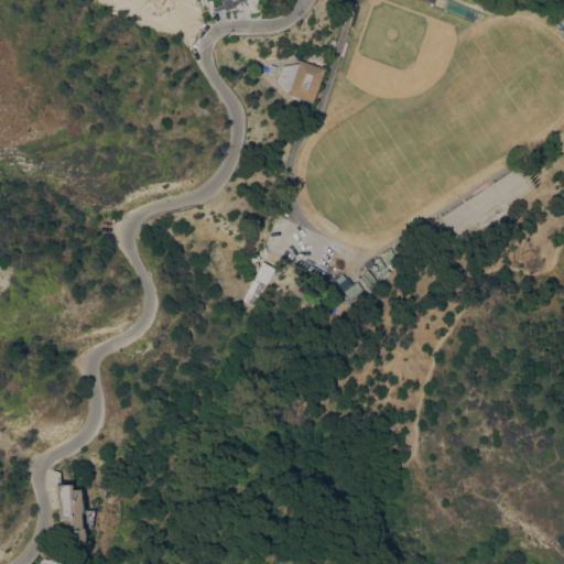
[(234,0),(230,1),(229,0),(220,0),(223,4),(209,9),(206,0),(234,0)]
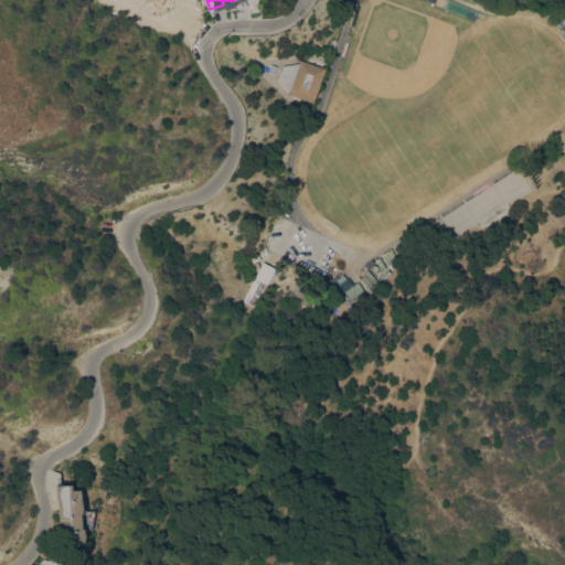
[(326,68),(313,103),(288,93),(289,89),(278,77),(283,65),(298,63),(299,60),(326,68)]
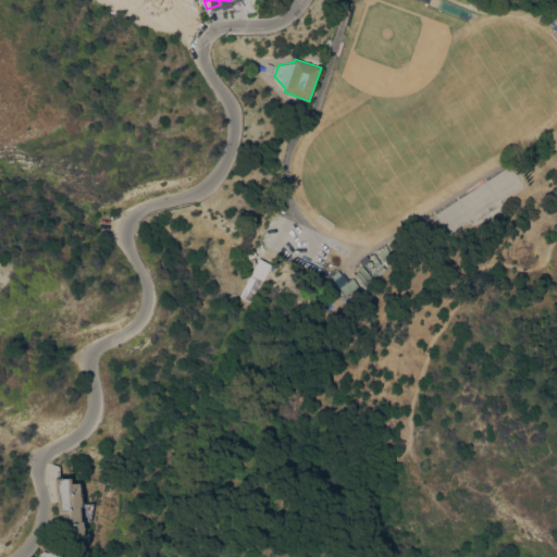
[(385,245),(386,245),(393,255),(384,261),(375,250),(384,244),(385,245)]
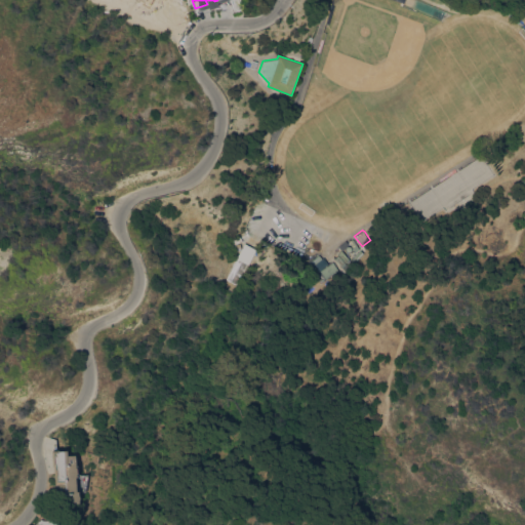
[(239,250),(244,242),(257,248),(252,257),(251,257),(249,260),(246,263),(242,260),(241,261),(237,258),(240,251),(239,250)]
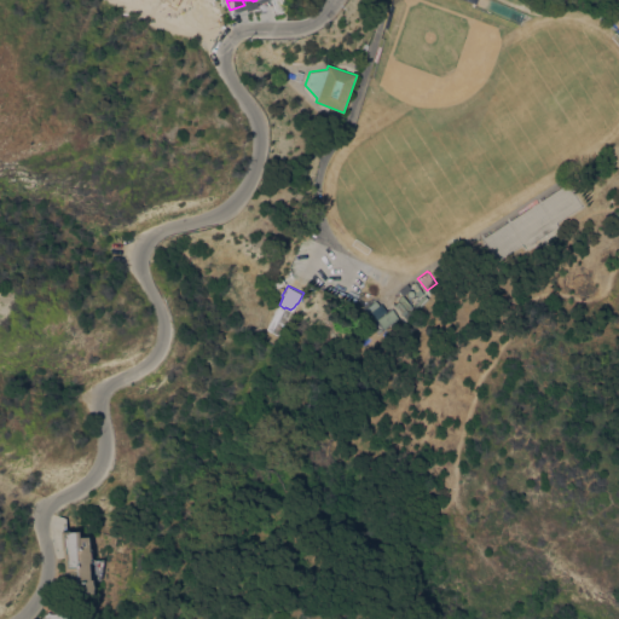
[(357,298),(354,302),(328,290),(330,285),(357,298)]
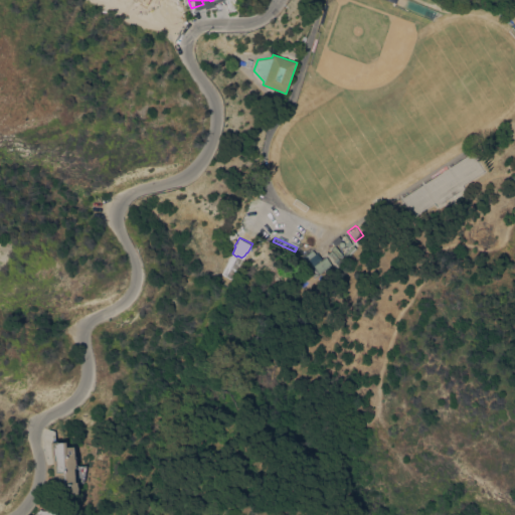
[(298,248),(308,237),(314,242),(304,253),(298,248)]
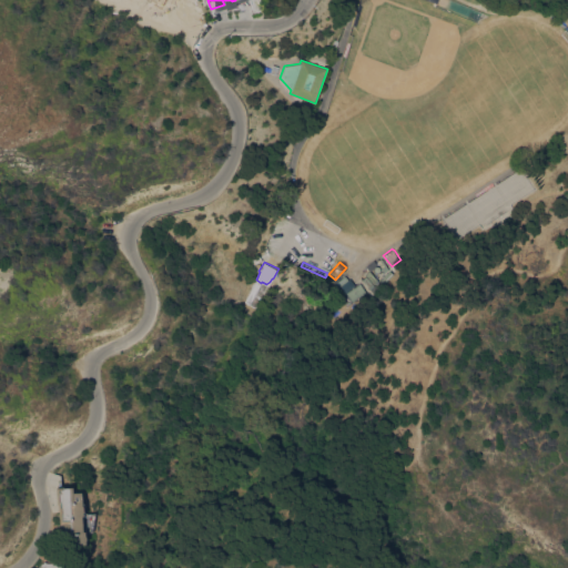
[(384,282),(379,276),(387,271),(391,276),(384,282)]
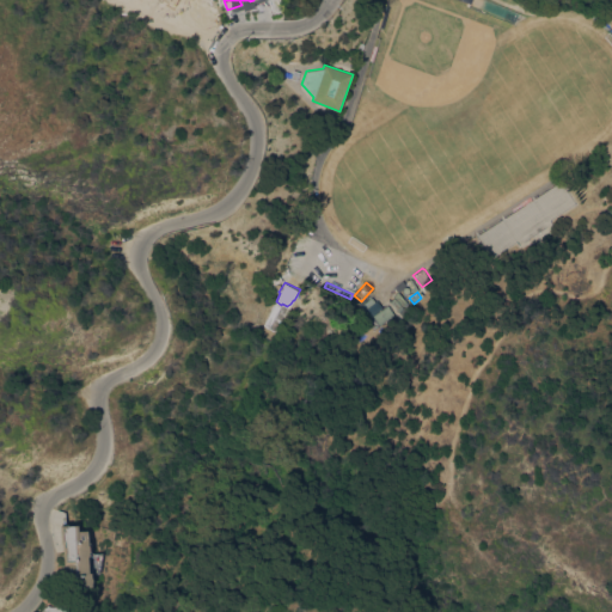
[(374,301),(362,310),(360,306),(360,304),(371,297),(374,301)]
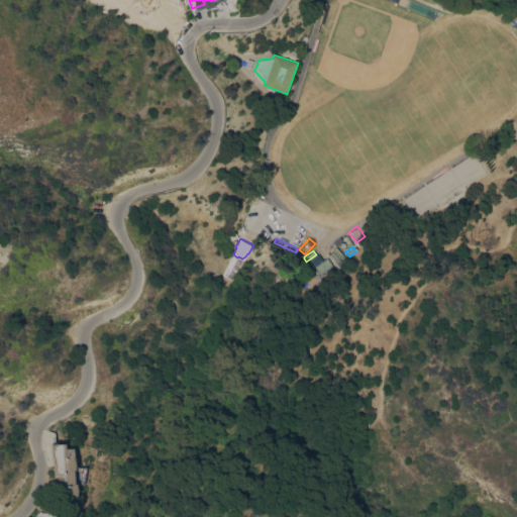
[(320,261),(314,266),(310,260),(316,255),(320,261)]
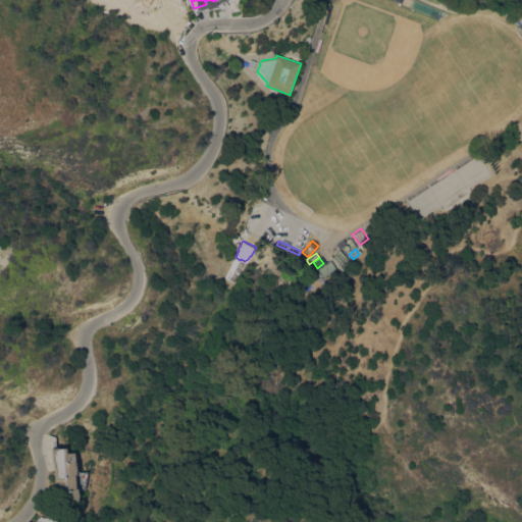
[(324,277),(318,268),(331,259),(333,261),(332,262),(336,269),(324,277)]
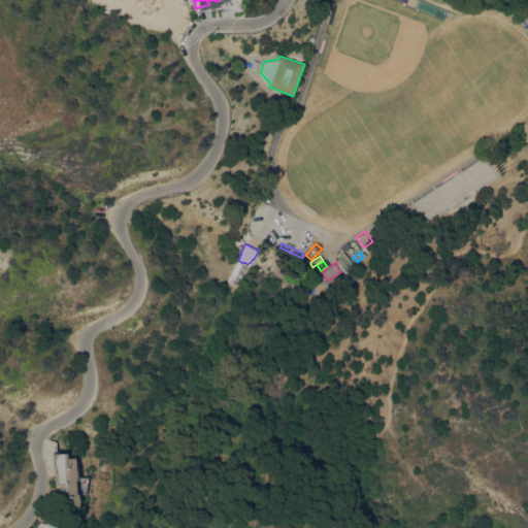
[(79,505),(57,507),(56,497),(55,497),(54,491),(56,491),(54,469),(53,469),(52,453),(58,452),(58,454),(67,454),(67,458),(74,457),(76,480),(75,480),(76,494),(78,494),(79,505)]
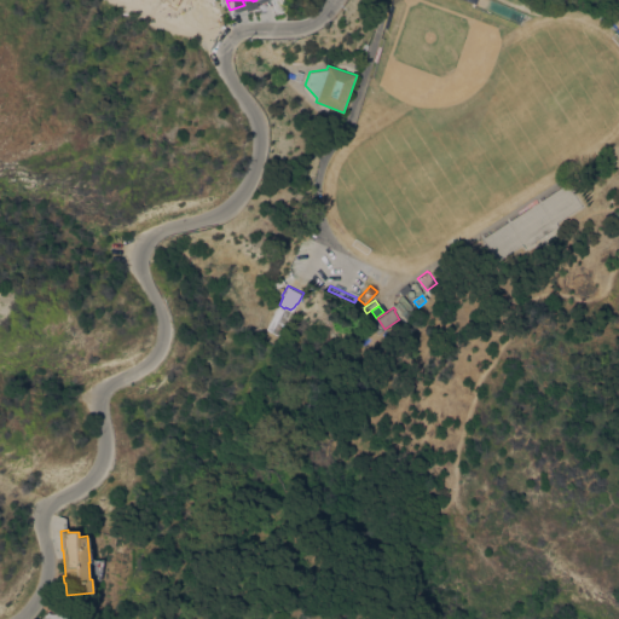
[(65,618),(53,606),(39,618),(65,618)]
